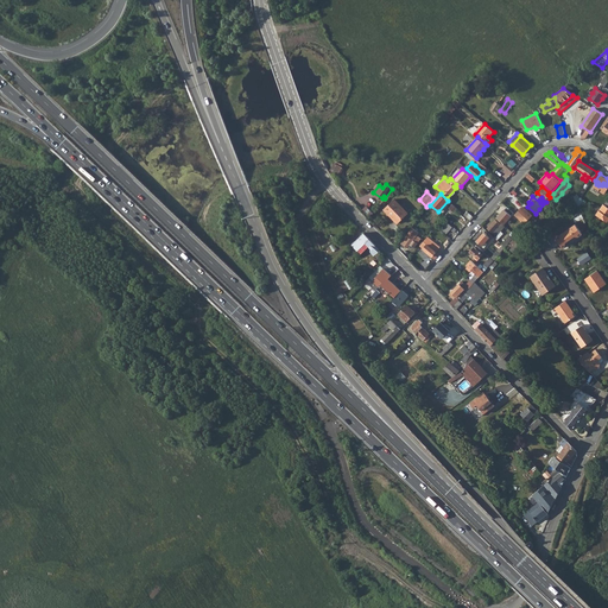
[(394,198),(384,209),(398,223),(409,214),(394,198)]
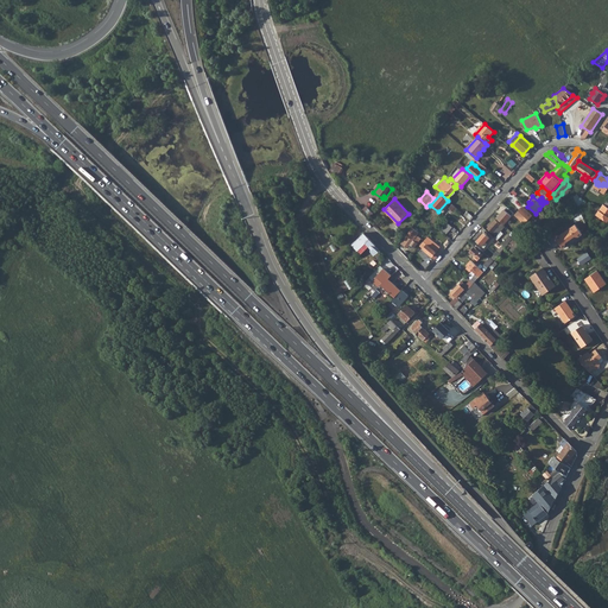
[(570,210),(574,216),(575,216),(581,211),(577,204),(572,208),(572,209),(570,210)]
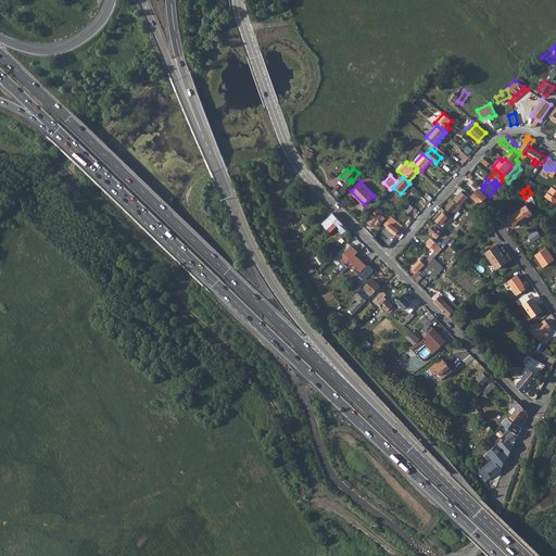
[(463,189),(454,200),(458,204),(460,206),(470,196),(463,189)]
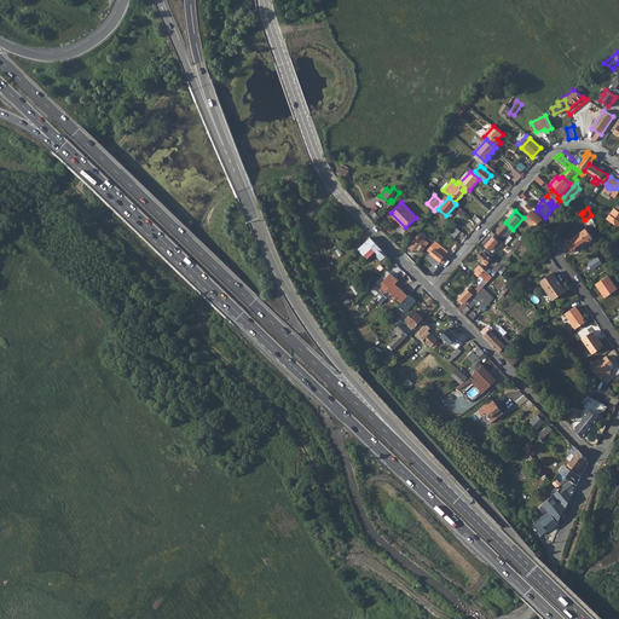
[(532,210),(525,219),(534,227),(542,219),(532,210)]
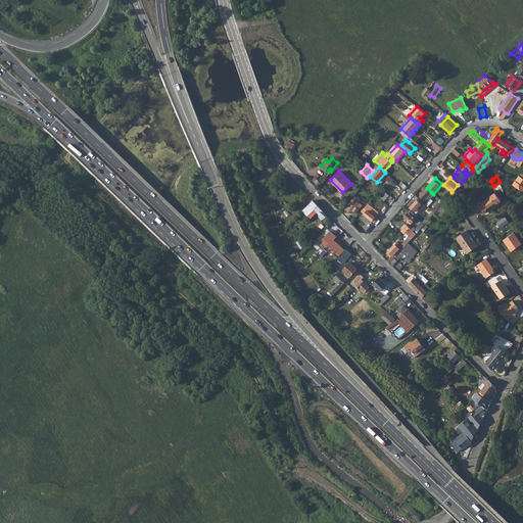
[(457,200),(470,186),(464,180),(461,184),(452,194),(457,200)]
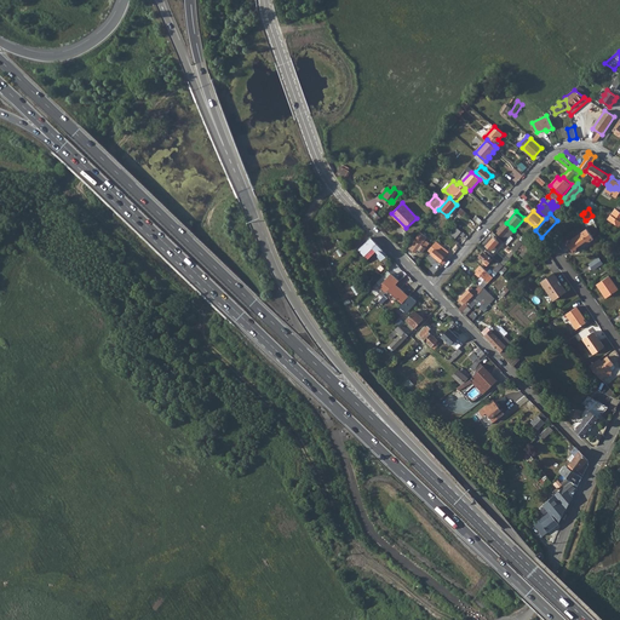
[(619,222),(610,216),(608,219),(619,227),(619,225),(619,222)]
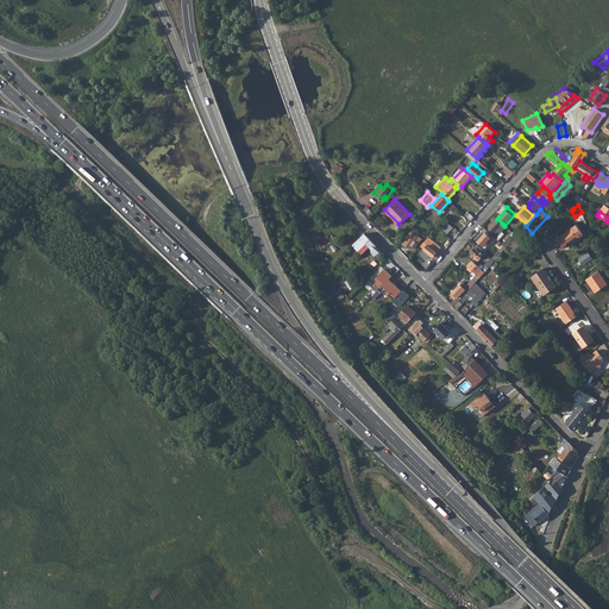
[(504,226),(502,224),(496,219),(488,228),(497,237),(498,237),(501,239),(506,234),(502,232),(507,227),(504,226)]
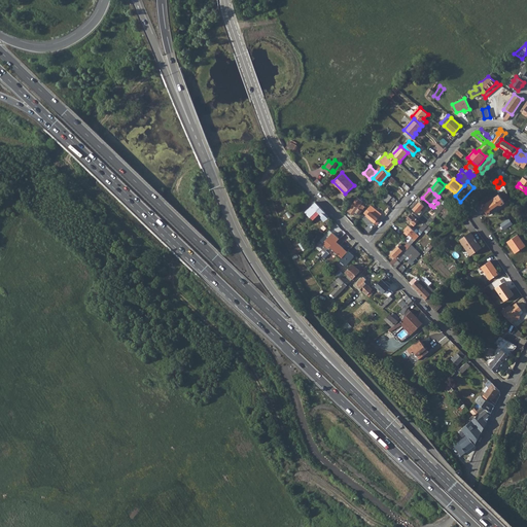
[(389,202),(392,195),(384,190),(381,198),(389,202)]
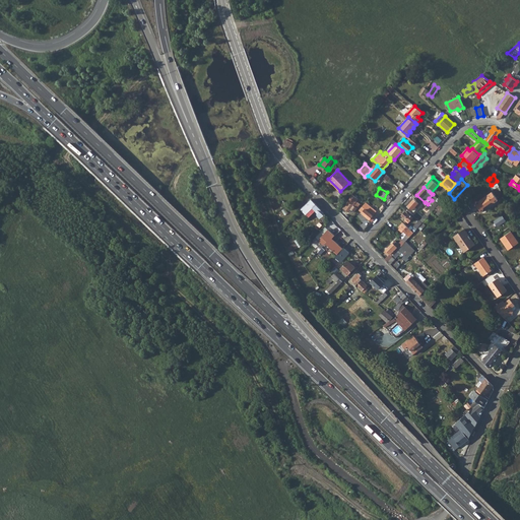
[(478,201),(475,203),(482,212),(499,201),(493,192),(478,201)]
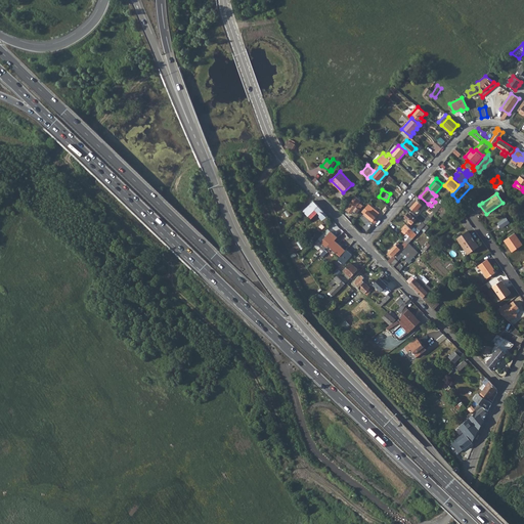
[(356,194),(345,209),(352,215),(354,212),(357,214),(360,210),(362,211),(365,207),(359,203),(362,199),(356,194)]
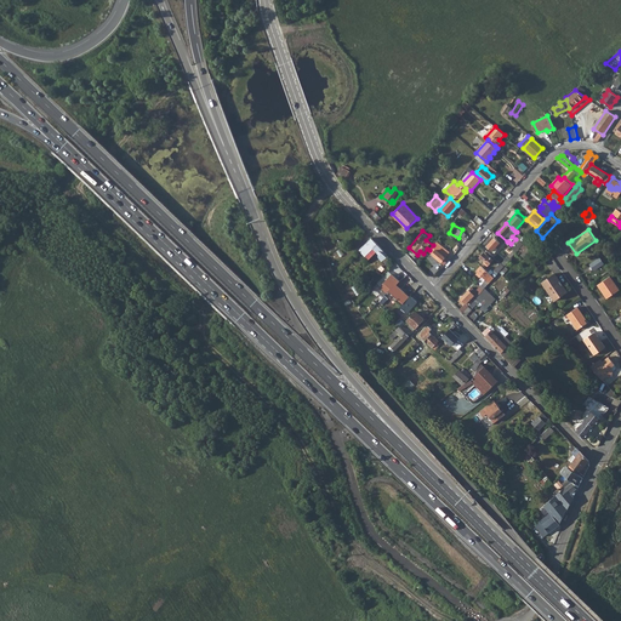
[(505,241),(501,238),(499,240),(495,237),(486,246),(493,251),(496,248),(499,250),(505,241)]
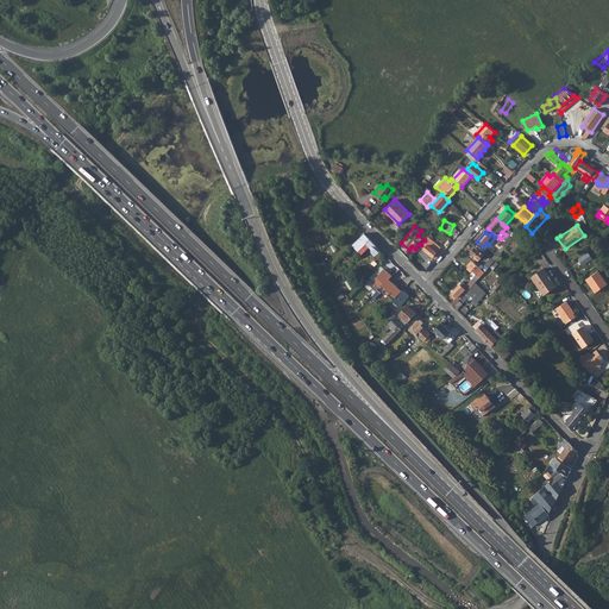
[(364,233),(352,245),(358,251),(366,243),(374,250),(377,246),(364,233)]
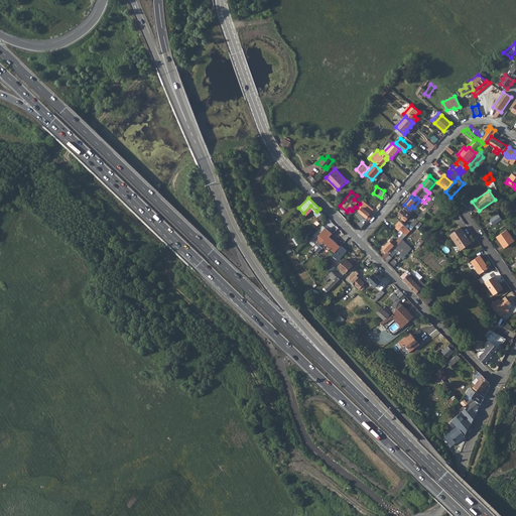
[(434,198),(426,207),(429,210),(431,208),(437,201),(434,198)]
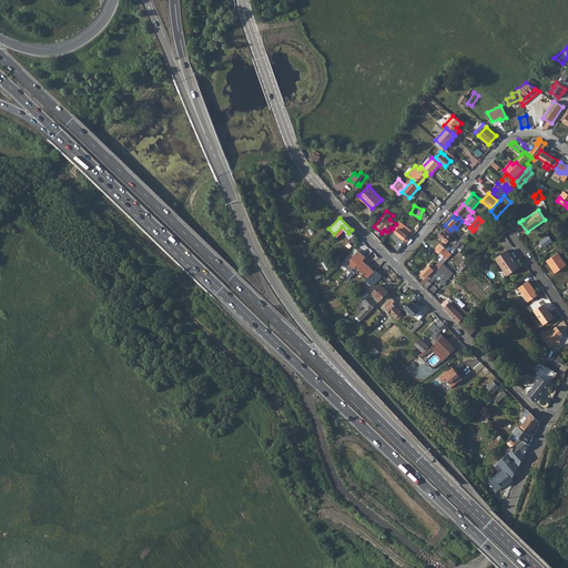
[(482,221),(475,229),(478,231),(486,222),(484,219),(482,221)]
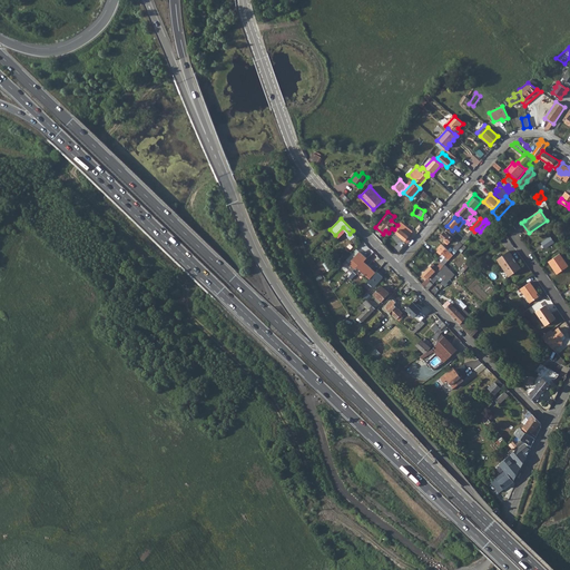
[(396,233),(409,243),(414,237),(411,234),(409,236),(400,228),(396,233)]
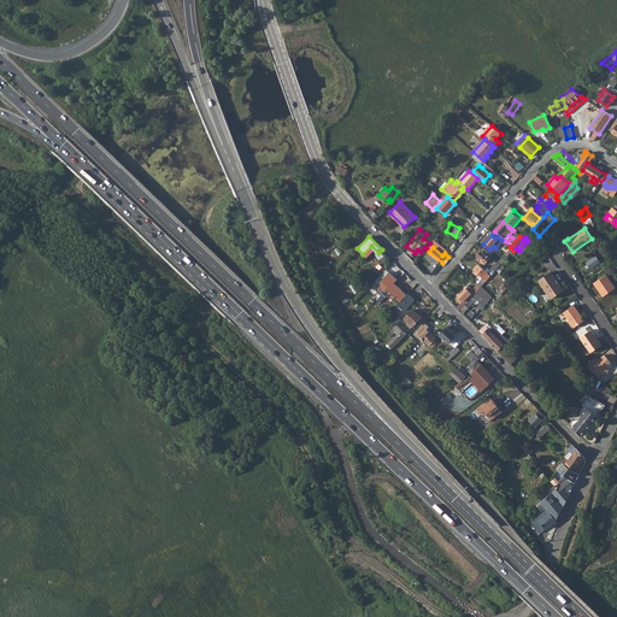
[(501,264),(486,250),(483,252),(482,250),(477,256),(486,264),(491,258),(495,263),(493,266),(491,265),(486,270),(492,275),(497,270),(501,264)]
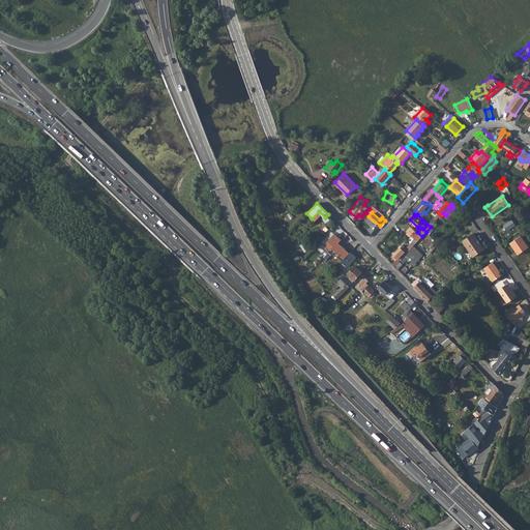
[(512,219),(503,226),(507,231),(516,225),(512,219)]
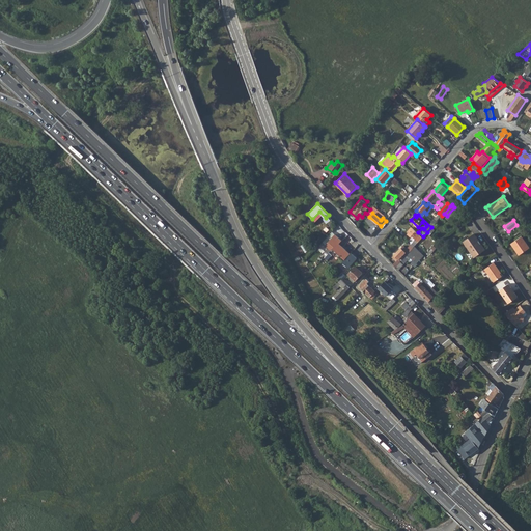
[(415,240),(410,245),(414,248),(415,247),(423,236),(418,232),(412,227),(408,231),(409,232),(408,234),(411,238),(413,235),(416,239),(417,240),(416,241),(415,240)]
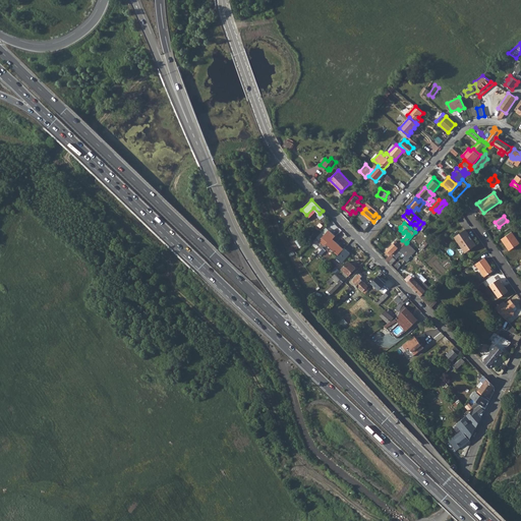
[(465,229),(455,236),(465,252),(473,246),(473,241),(471,239),(470,239),(468,236),(469,235),(465,229)]
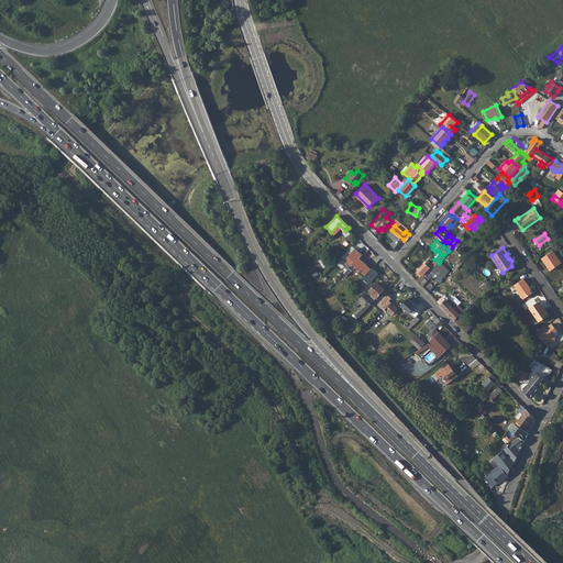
[(356,250),(350,258),(354,262),(353,264),(366,275),(372,269),(360,258),(363,255),(356,250)]
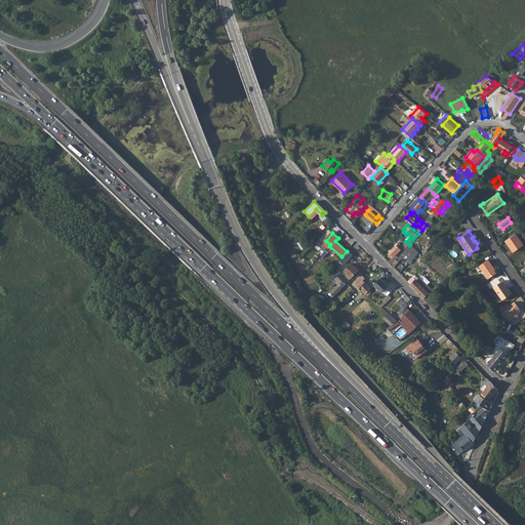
[(508,243),(514,252),(524,245),(516,234),(511,237),(512,240),(508,243)]
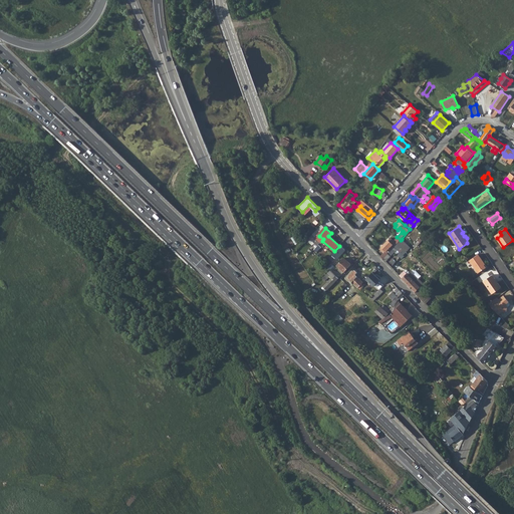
[(397,244),(383,259),(387,262),(396,253),(402,259),(405,256),(403,255),(407,250),(410,247),(402,239),(401,240),(400,241),(397,244)]
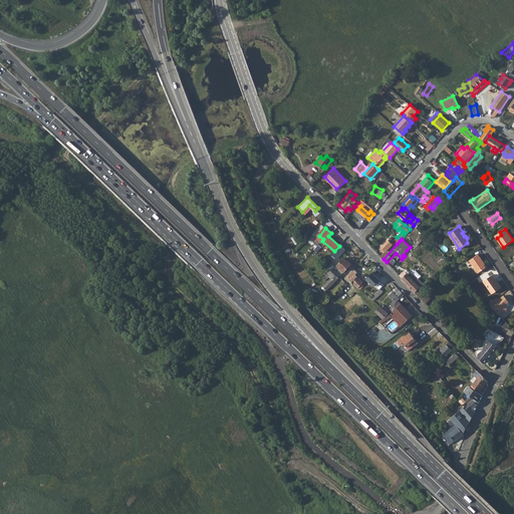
[(383,253),(380,256),(383,259),(397,244),(394,242),(393,244),(389,240),(379,249),(383,253)]
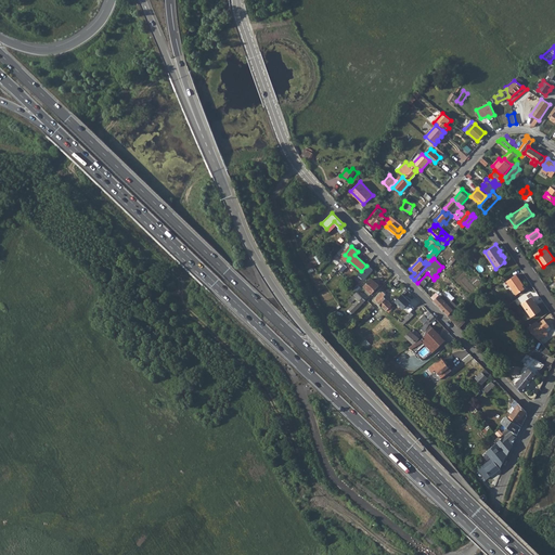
[(361,271),(358,274),(364,280),(370,273),(371,275),(374,271),(366,265),(366,266),(361,271)]
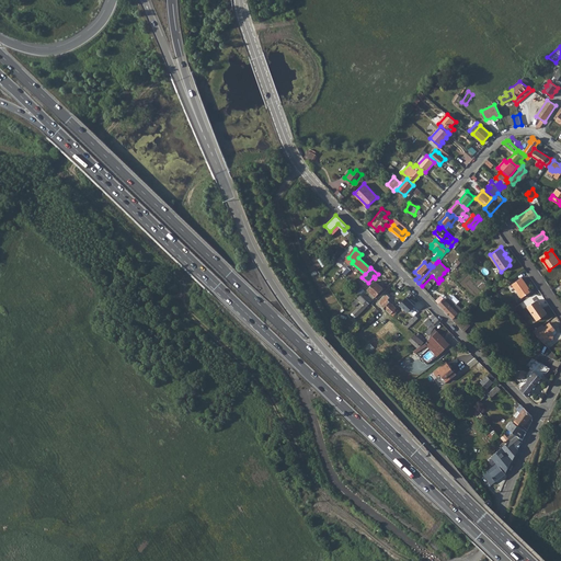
[(512,284),(516,289),(519,294),(527,288),(527,287),(528,287),(522,277),(512,284)]
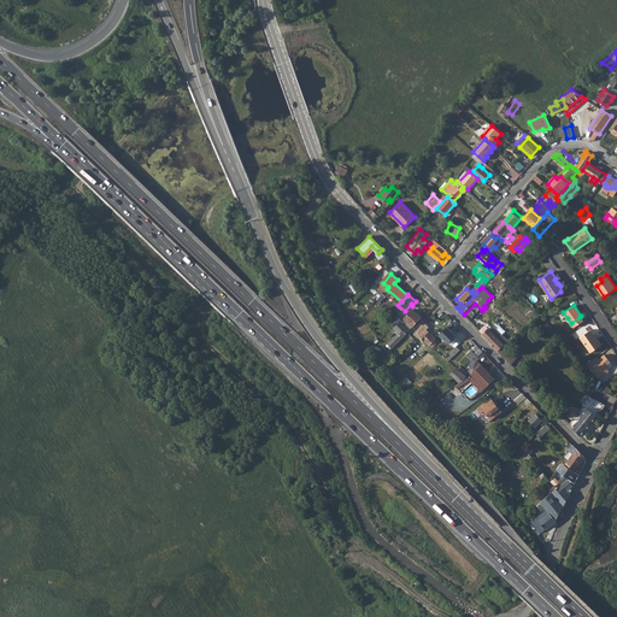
[(412,310),(405,318),(413,327),(422,318),(412,310)]
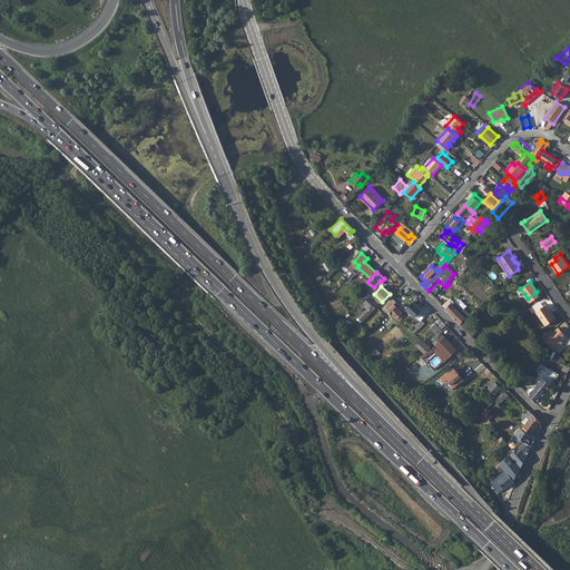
[(536,293),(528,298),(529,301),(530,303),(539,297),(536,293)]
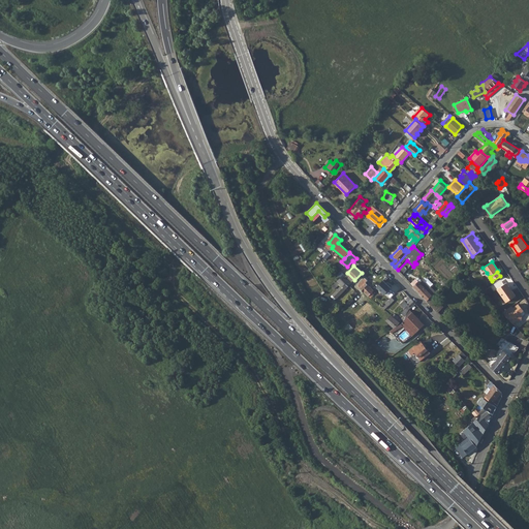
[(385,278),(394,287),(397,285),(387,275),(385,278)]
